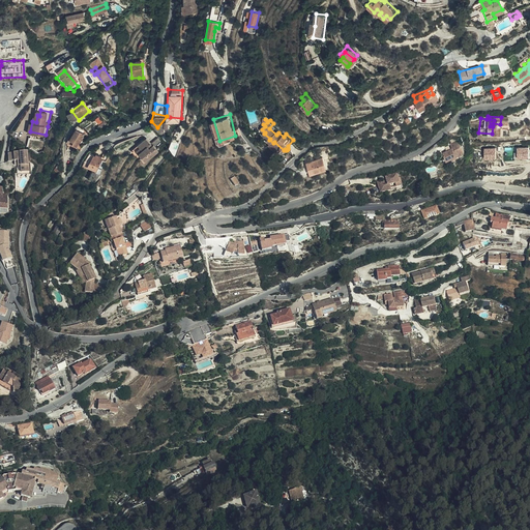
[(78,143),(83,145),(89,130),(81,127),(76,138),(80,139),(78,143)]
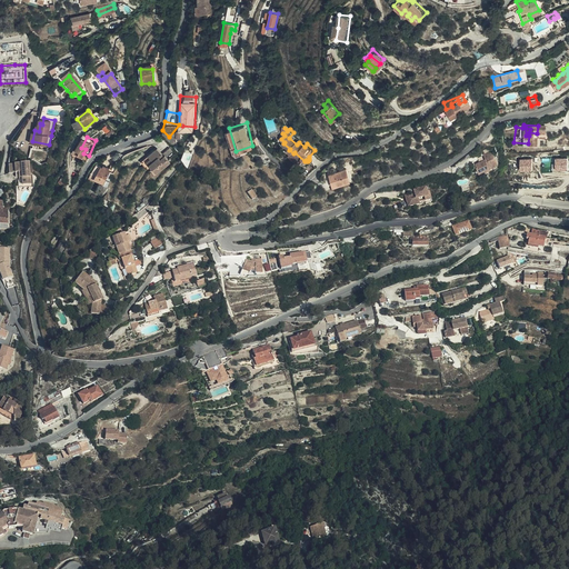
[(155,167),(159,171),(172,159),(166,151),(165,152),(158,146),(143,159),(151,169),(155,167)]
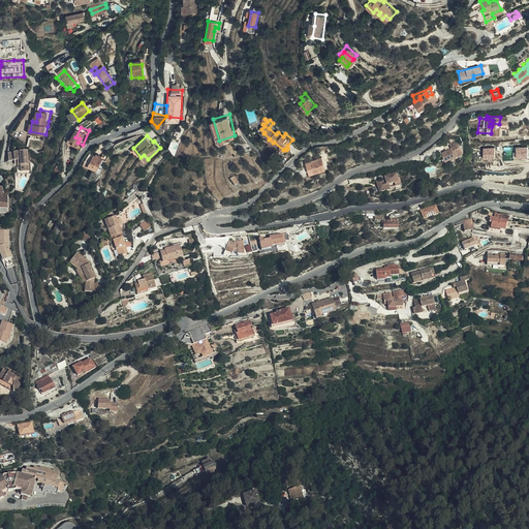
[(443,158),(448,156),(449,158),(456,156),(456,154),(462,151),(457,138),(448,142),(450,146),(440,149),(443,158)]
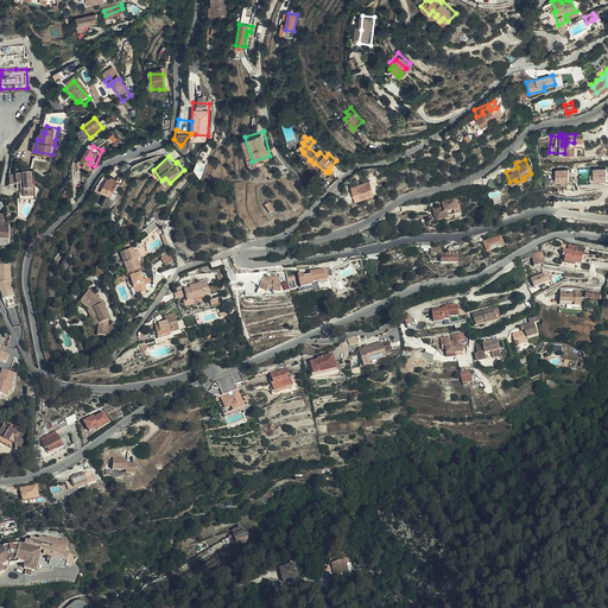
[(315,163),(314,164),(311,168),(322,177),(325,172),(315,163)]
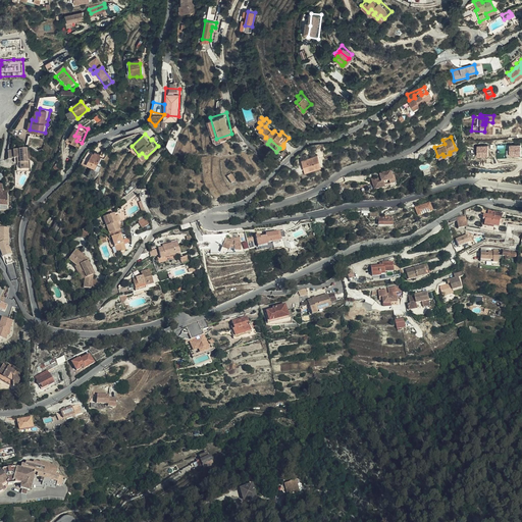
[(521,150),(521,144),(510,145),(511,155),(521,154),(521,150)]
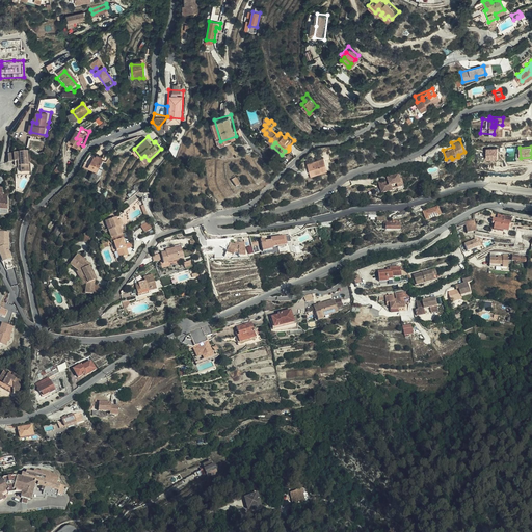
[(499,158),(498,148),(486,149),(487,158),(499,158)]
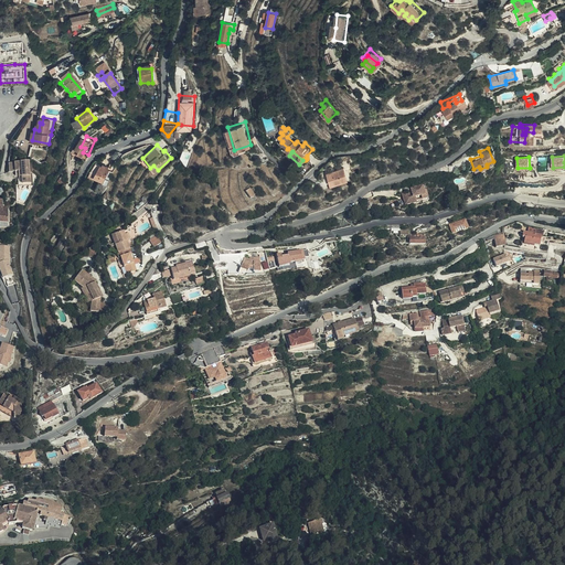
[(7,166),(16,166),(19,167),(19,172),(18,180),(25,180),(27,159),(7,159),(7,166)]
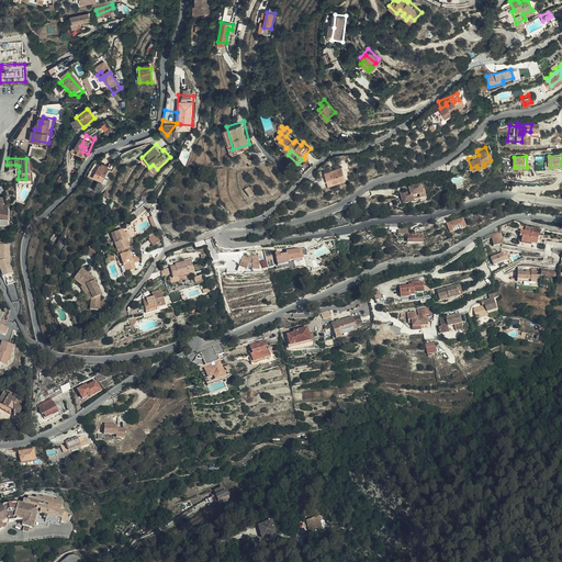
[(102,161),(96,159),(92,169),(94,170),(93,175),(104,178),(111,163),(103,159),(102,161)]
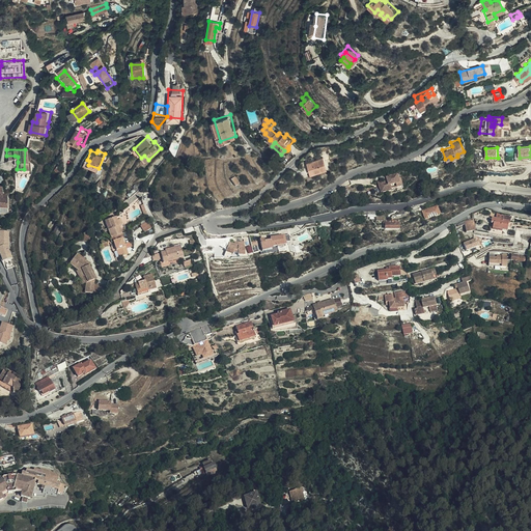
[(312,163),(314,170),(327,165),(323,154),(306,160),(308,165),(312,163)]
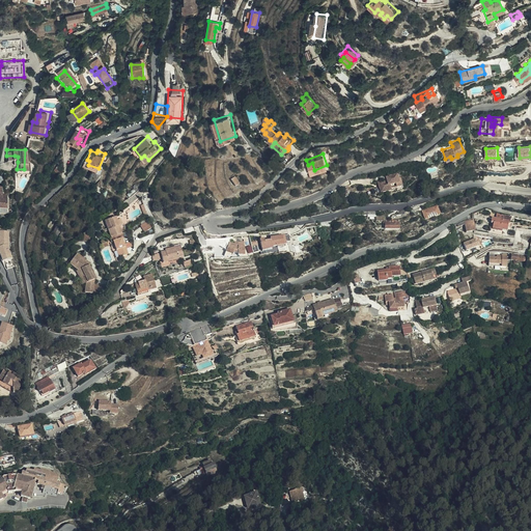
[(98,173),(101,174),(107,160),(104,159),(98,173)]
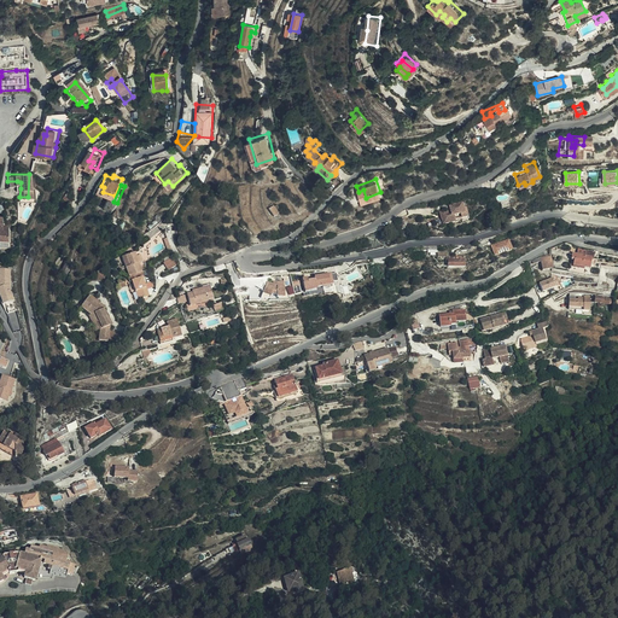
[(447,208),(438,210),(441,221),(452,217),(450,214),(456,211),(458,216),(465,215),(461,204),(459,205),(458,200),(445,204),(447,208)]
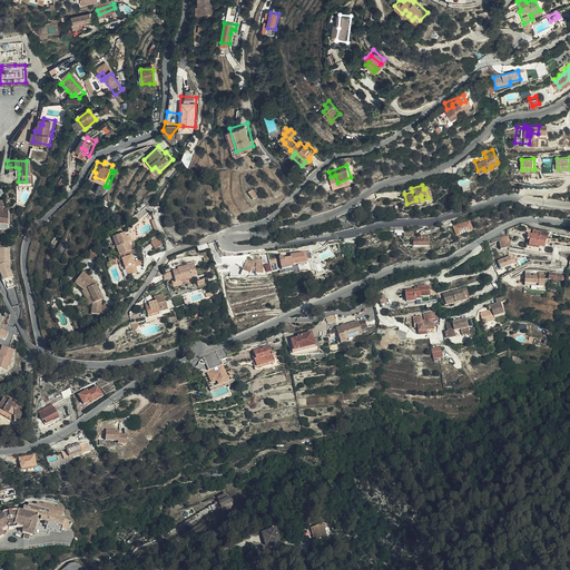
[(254,199),(257,195),(253,188),(248,192),(254,199)]
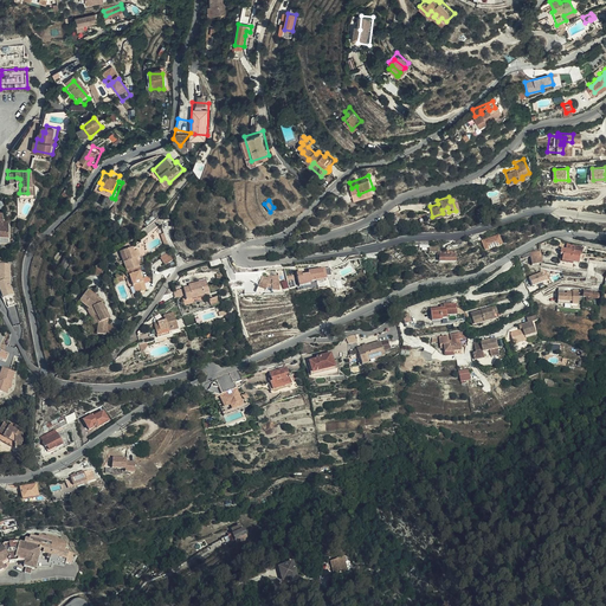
[(432,217),(430,206),(427,207),(431,220),(443,217),(443,213),(432,217)]
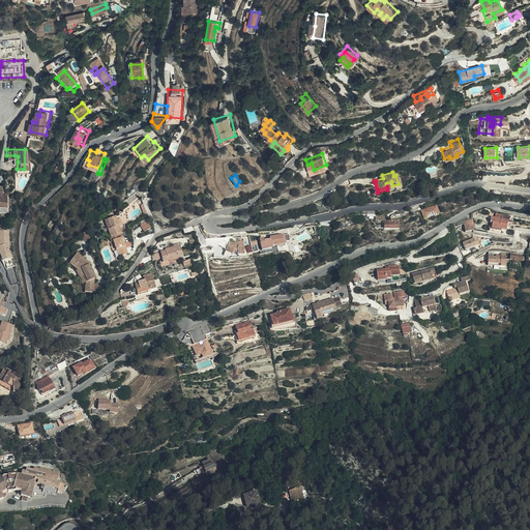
[(437,204),(421,210),(424,219),(441,213),(437,204)]
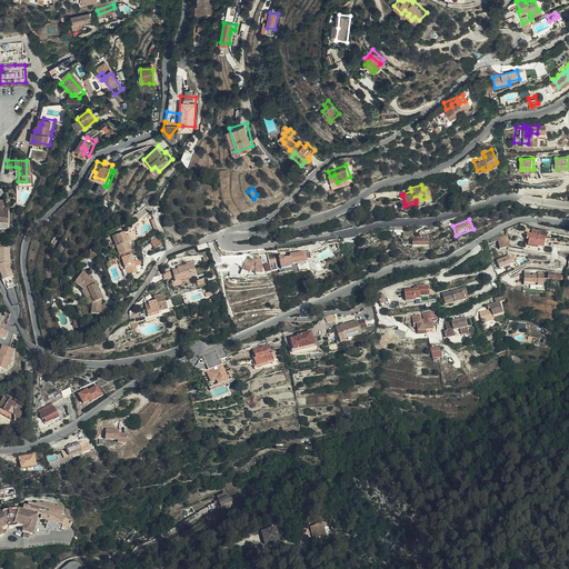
[(129,252),(132,250),(129,241),(132,240),(130,233),(126,235),(125,231),(113,236),(120,256),(129,252)]
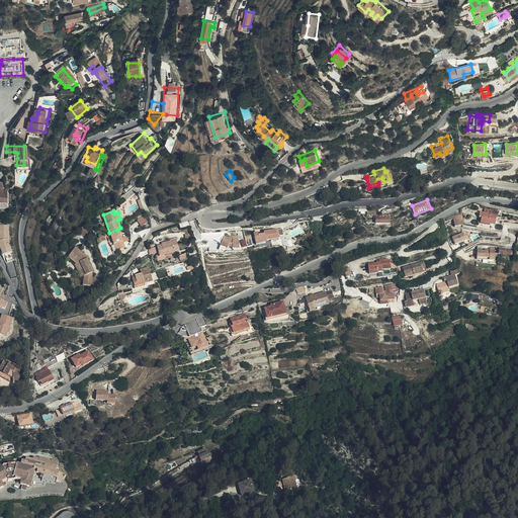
[(480,218),(479,222),(492,224),(494,216),(489,213),(479,211),(478,217),(480,218)]
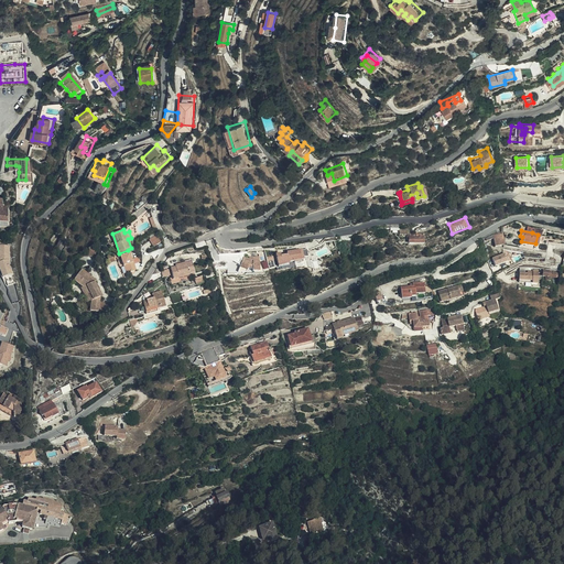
[(501,231),(491,232),(494,246),(503,243),(501,231)]
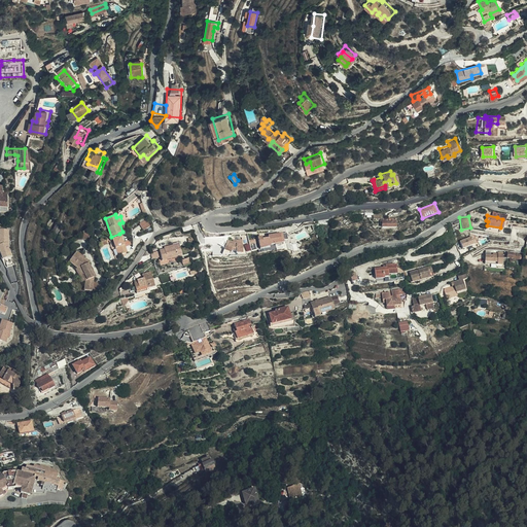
[(150,226),(145,220),(139,224),(144,231),(150,226)]
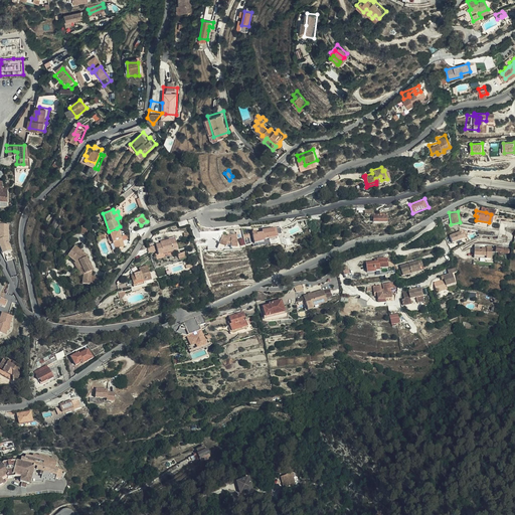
[(0,246),(2,253),(12,250),(10,241),(9,225),(9,223),(0,223),(0,246)]
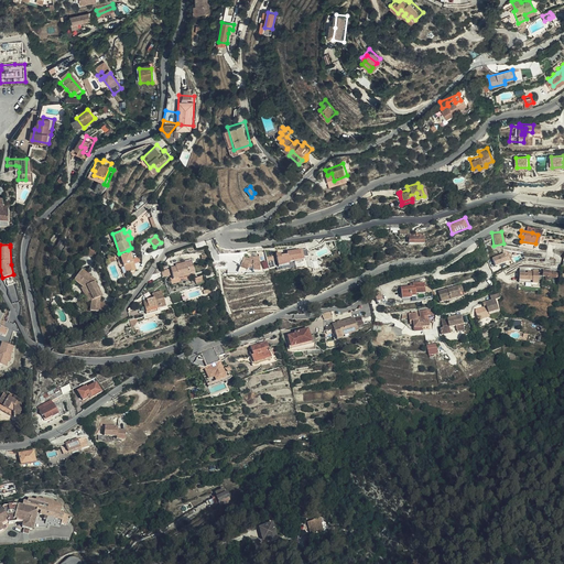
[(284,249),(280,250),(282,260),(299,257),(297,255),(311,251),(310,245),(291,248),(291,250),(284,251),(284,249)]
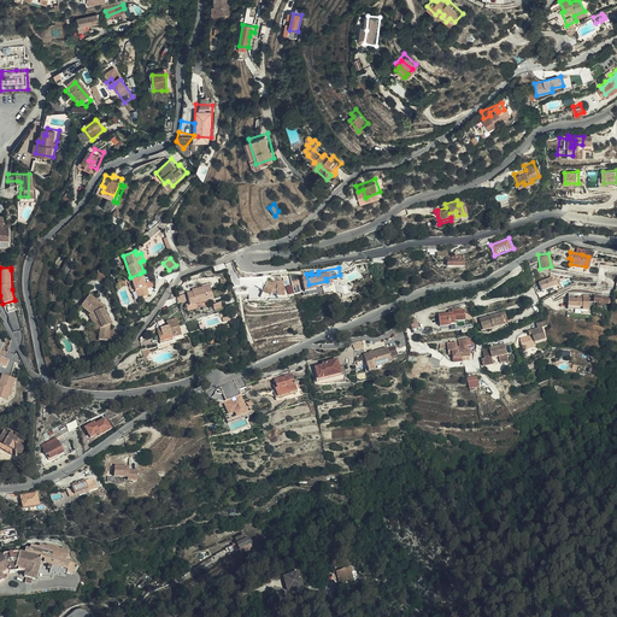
[(141,277),(140,274),(130,277),(129,277),(131,282),(133,281),(136,289),(139,289),(142,299),(151,295),(144,277),(141,277)]
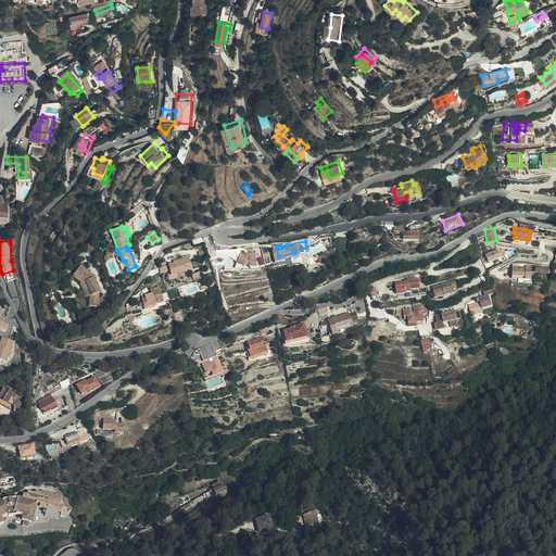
[(497,249),(485,254),(489,262),(501,257),(497,249)]
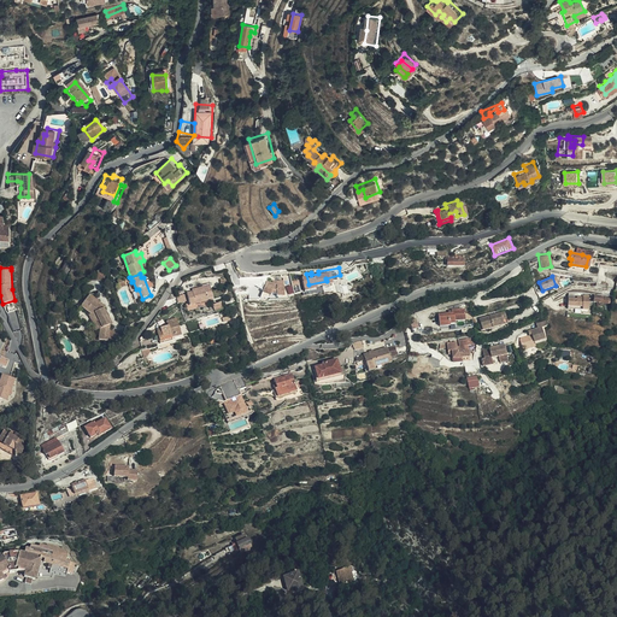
[(281,293),(282,294),(288,293),(288,285),(288,282),(281,282),(281,283),(278,283),(270,280),(265,295),(274,294),(276,289),(281,289),(281,293)]
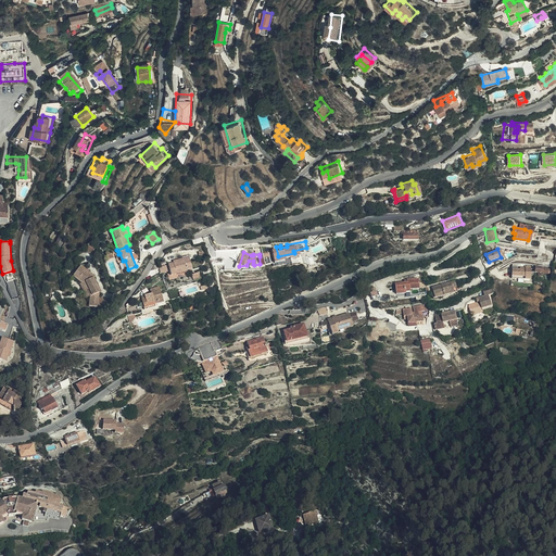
[(291,261),(290,254),(278,256),(279,263),(291,261)]
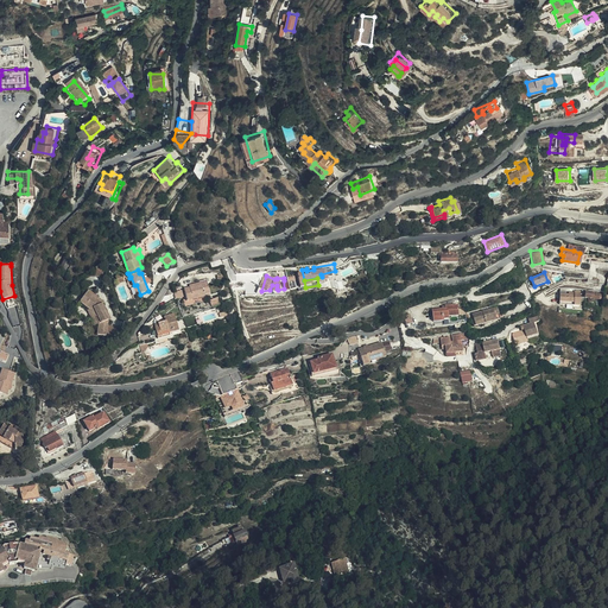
[(284,289),(278,290),(278,291),(290,291),(285,280),(284,280),(284,289)]
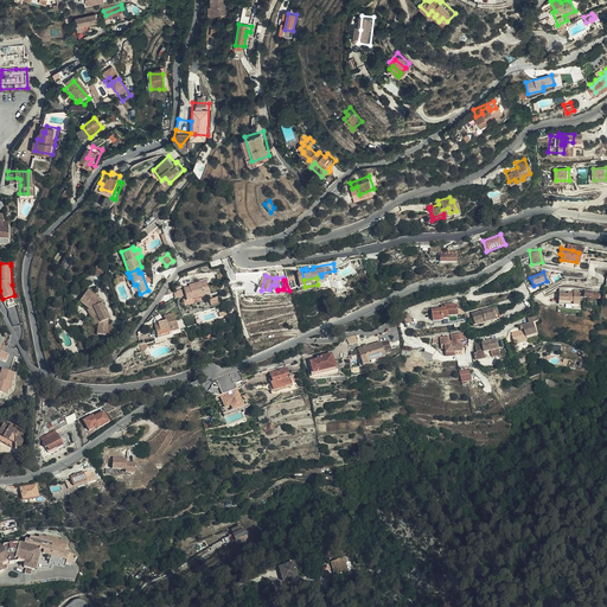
[(187,300),(204,296),(204,294),(209,293),(206,281),(190,285),(190,287),(185,288),(187,300)]
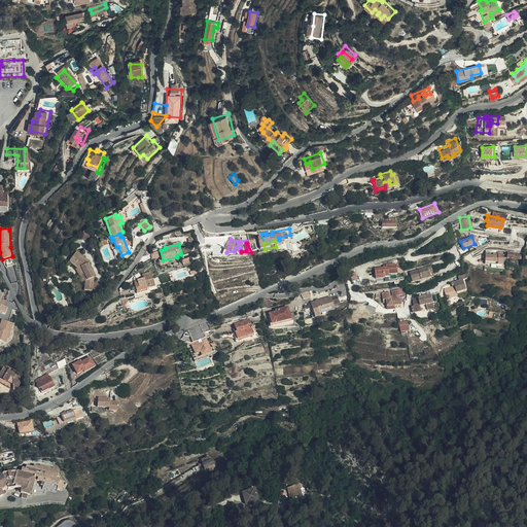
[(494,253),(486,252),(486,260),(498,261),(503,261),(504,251),(499,250),(499,252),(494,251),(494,253)]
